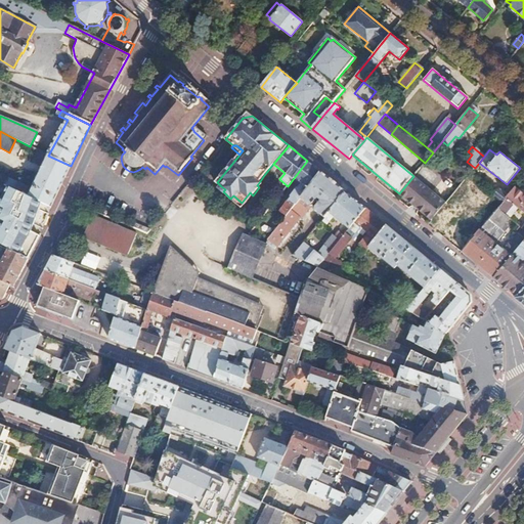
[(12,180),(8,186),(11,188),(23,193),(47,205),(51,207),(71,166),(48,156),(38,150),(32,162),(42,167),(33,188),(23,183),(22,184),(12,180)]
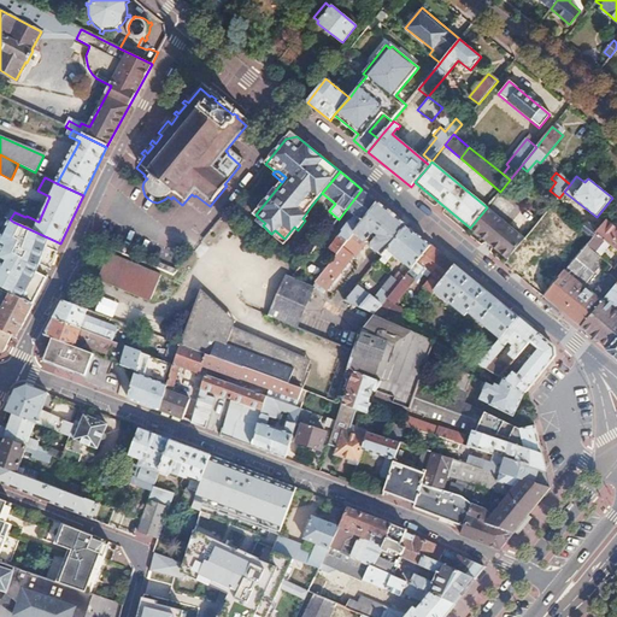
[(351,223),(329,250),(336,257),(342,248),(347,242),(378,203),(362,189),(346,210),(357,218),(351,223)]
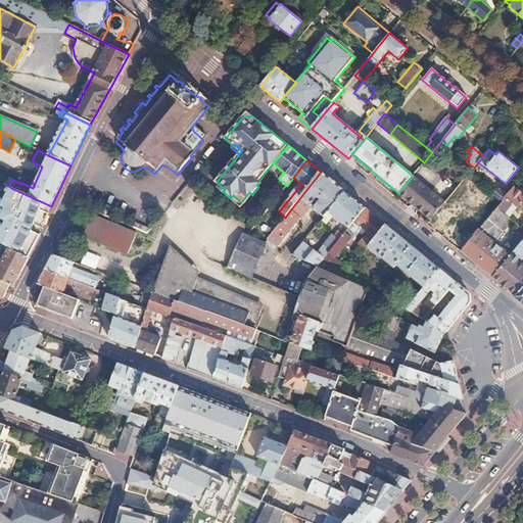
[(321,172),(294,205),(300,210),(304,210),(310,204),(312,204),(318,198),(320,200),(315,206),(315,209),(324,217),(344,192),(321,172)]
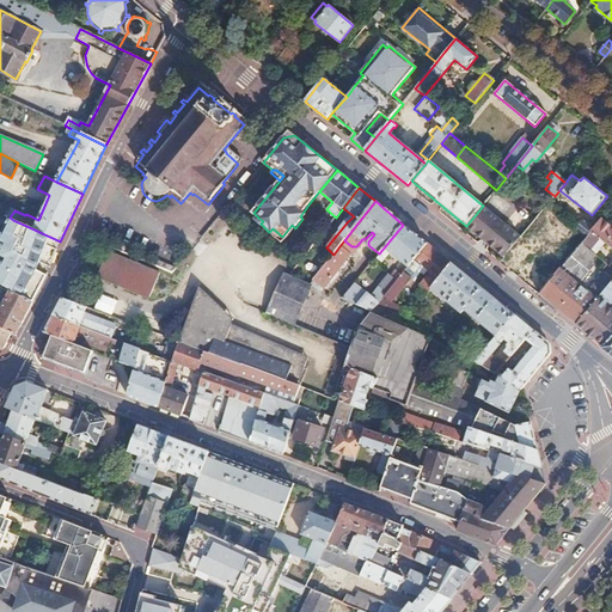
[(483,206),(466,226),(506,257),(522,237),(483,206)]
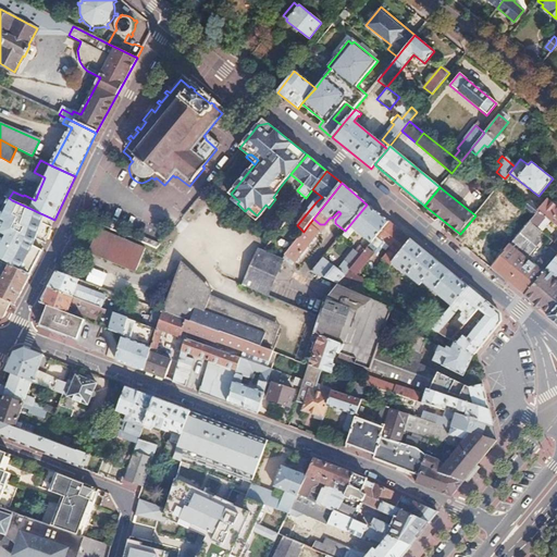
[(531,220),(529,222),(534,226),(543,217),(556,227),(556,239),(554,244),(555,245),(551,249),(556,254),(556,207),(547,199),(540,208),(533,215),(531,220)]
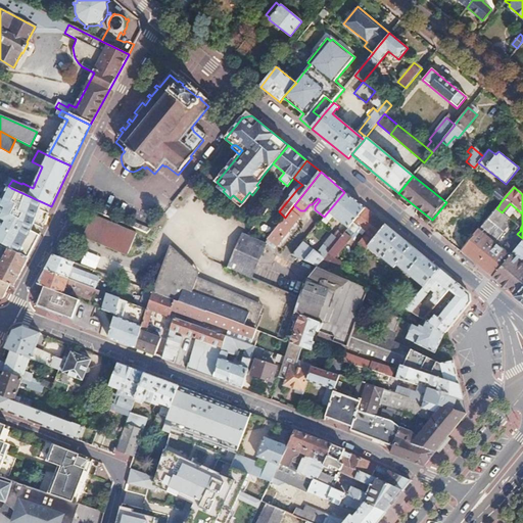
[(11,199),(18,203),(22,193),(11,188),(6,197),(11,199)]
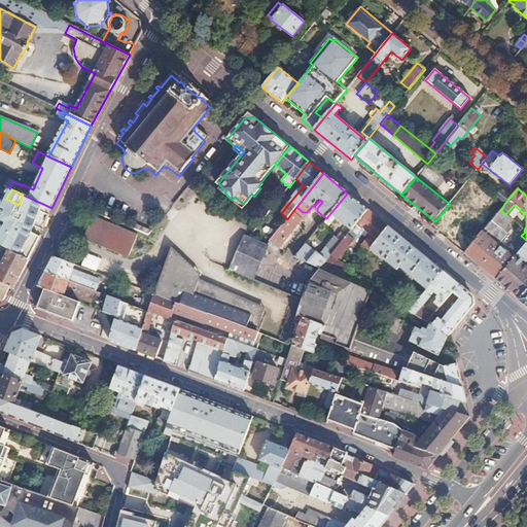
[(502,189),(497,198),(504,204),(511,197),(502,189)]
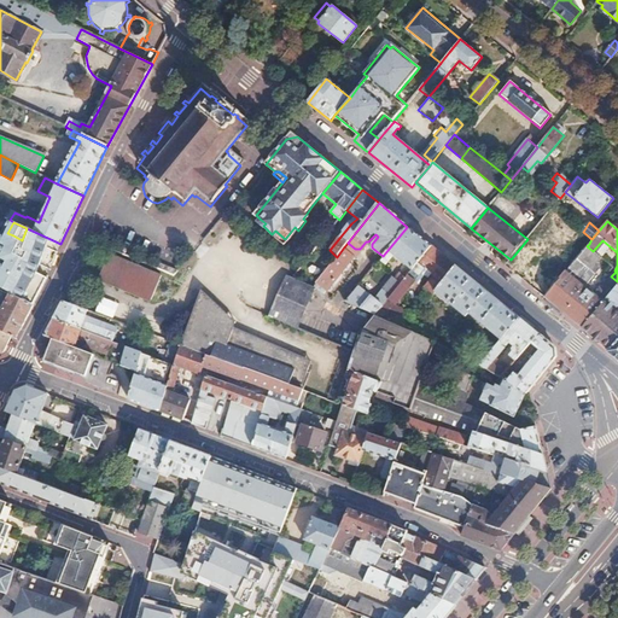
[(275,231),(272,234),(286,245),(298,231),(295,227),(285,239),(275,231)]
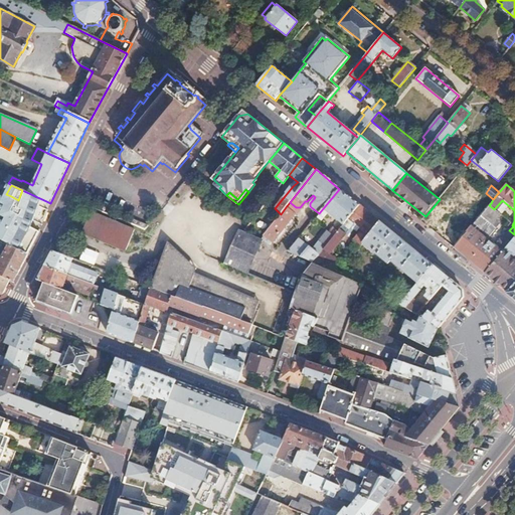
[(319,213),(316,217),(321,221),(328,212),(343,224),(359,205),(339,189),(319,213)]
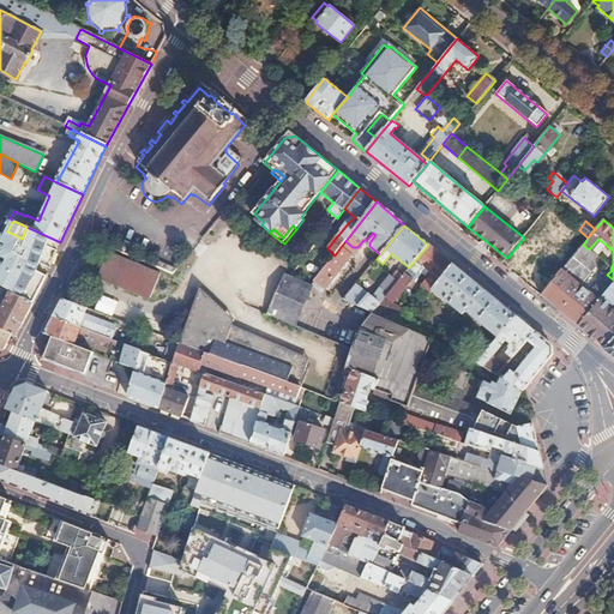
[(26,227),(22,239),(49,253),(55,240),(26,227)]
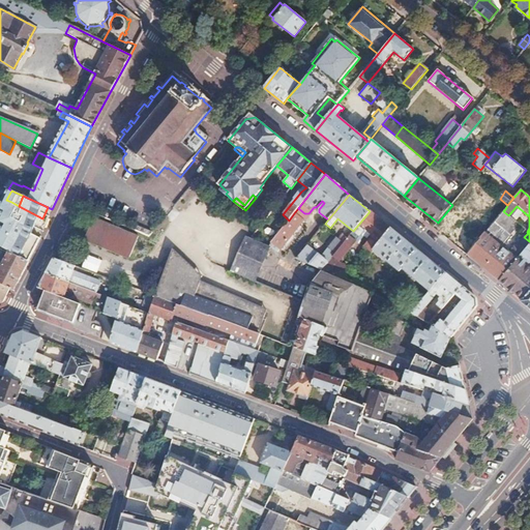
[(500,199),(497,202),(505,209),(507,205),(500,199)]
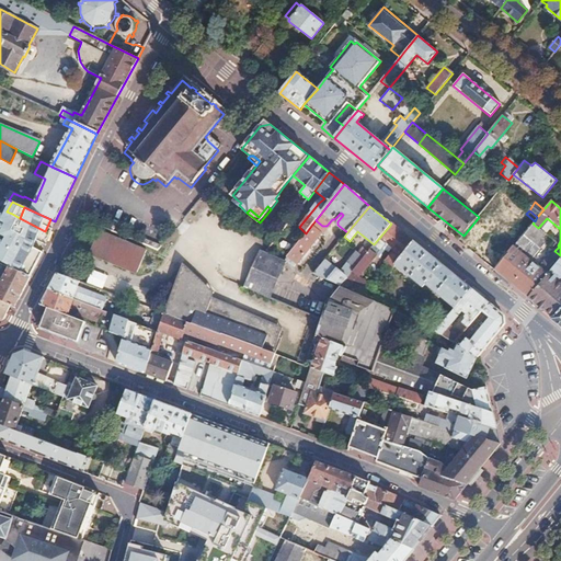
[(12,214),(8,222),(20,229),(14,239),(36,250),(45,231),(20,218),(12,214)]
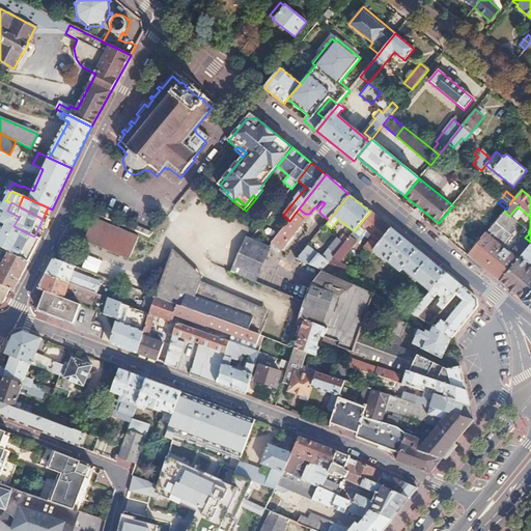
[(439,223),(435,227),(444,235),(456,220),(465,210),(455,202),(453,205),(439,223)]
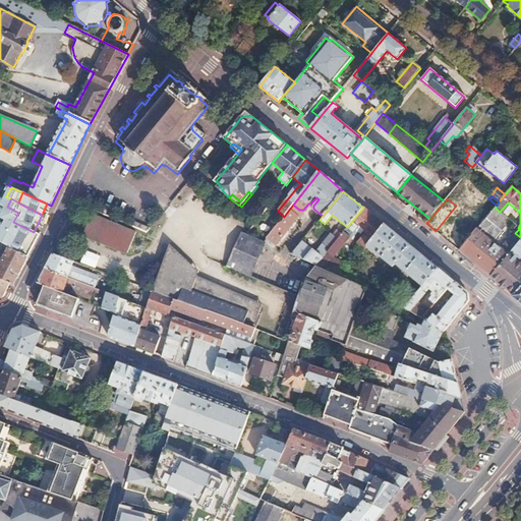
[(454,221),(442,235),(460,250),(477,229),(495,208),(497,206),(488,198),(474,216),(475,216),(468,225),(459,218),(456,218),(454,221)]
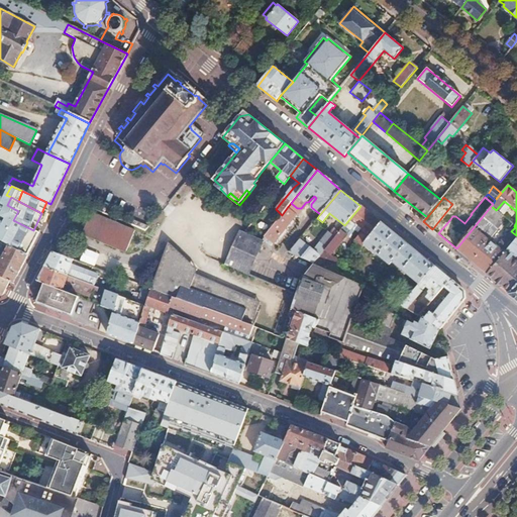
[(102,204),(100,210),(106,213),(109,207),(102,204)]
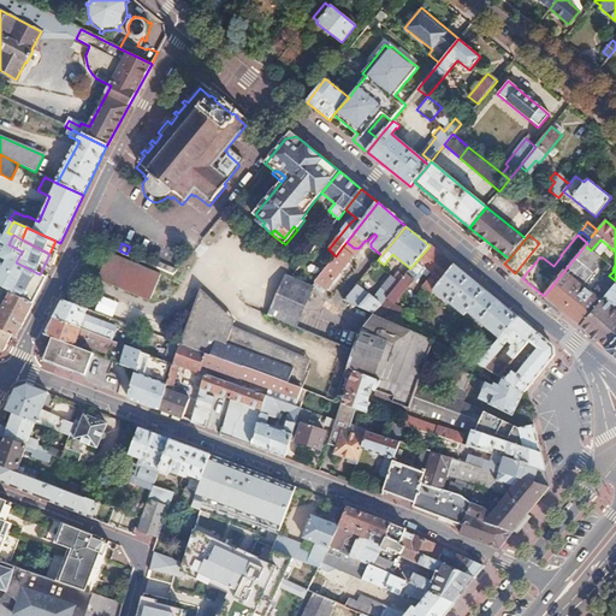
[(383,301),(373,313),(403,327),(427,300),(433,291),(454,266),(430,246),(410,268),(404,277),(396,286),(389,294),(386,297),(395,303),(424,270),(433,277),(425,288),(427,290),(409,313),(383,301)]
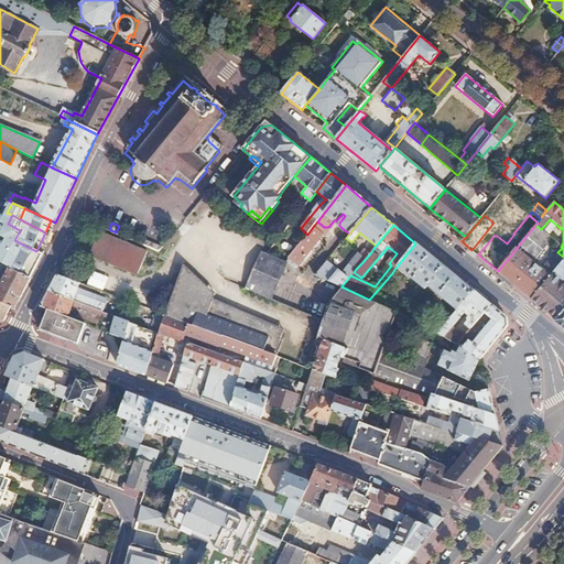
[(535,225),(517,248),(533,262),(544,249),(540,246),(548,236),(541,229),(535,225)]
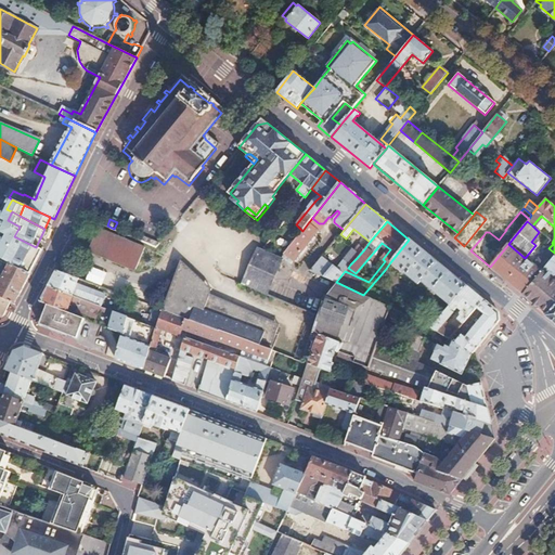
[(302,231),(284,256),(285,260),(292,265),(294,261),(295,261),(318,231),(308,223),(302,231)]
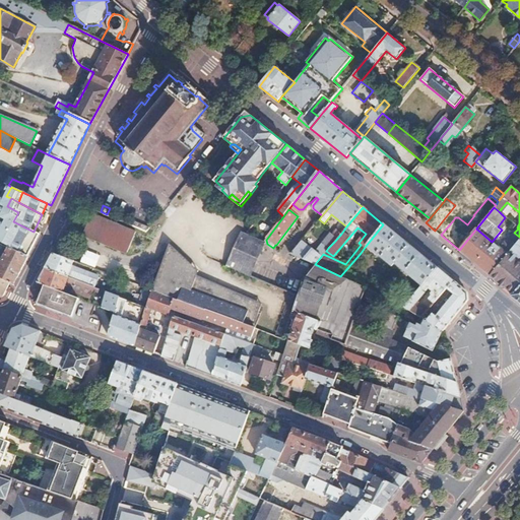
[(0,221),(2,223),(17,232),(9,248),(28,257),(40,235),(34,232),(13,221),(0,214),(0,221)]
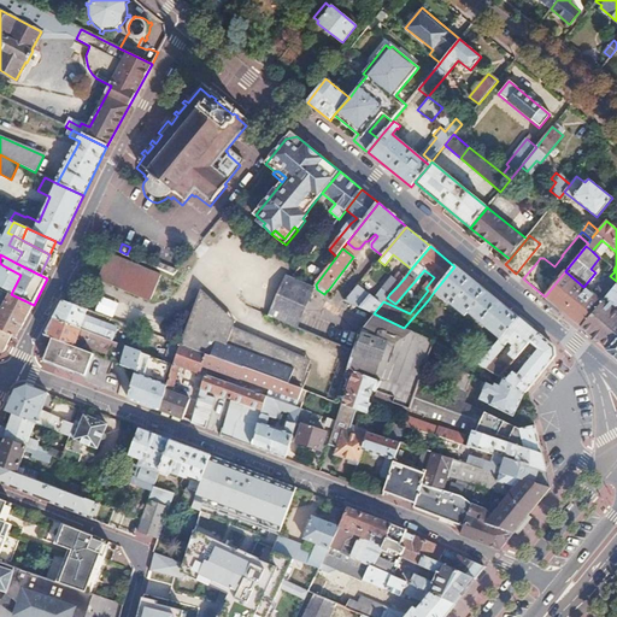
[(530,256),(516,274),(523,278),(538,262),(530,256)]
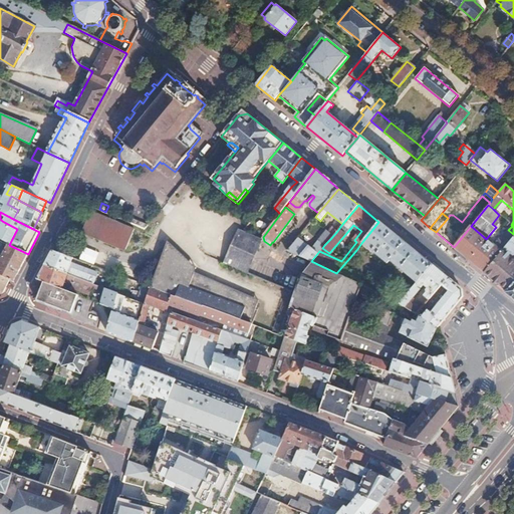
[(89,215),(84,230),(132,248),(137,234),(89,215)]
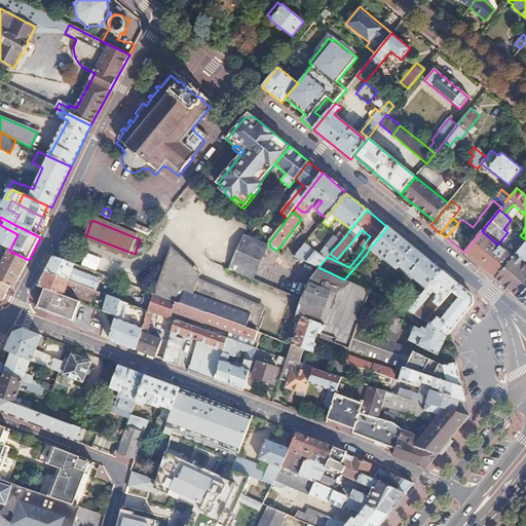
[(136,223),(134,228),(148,234),(151,230),(136,223)]
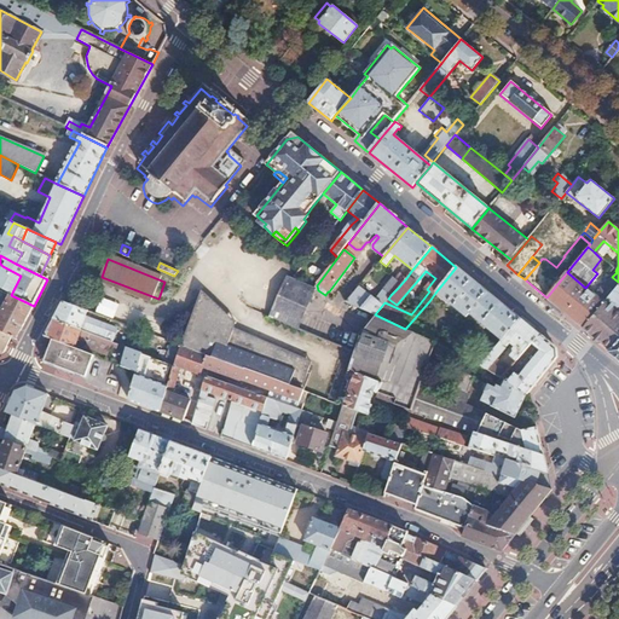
[(456,267),(435,293),(467,318),(470,314),(502,341),(520,319),(456,267)]
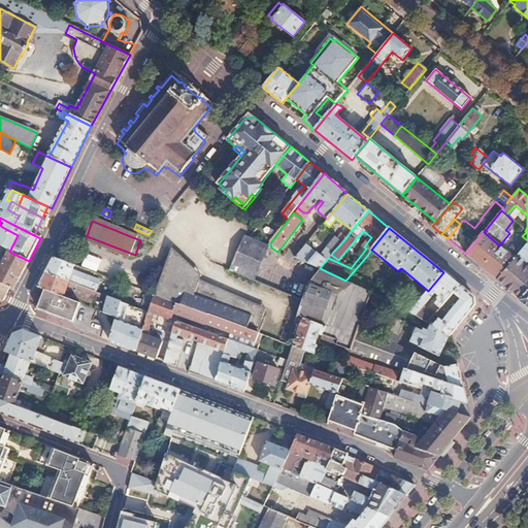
[(484,232),(466,254),(498,279),(516,259),(499,245),(484,232)]
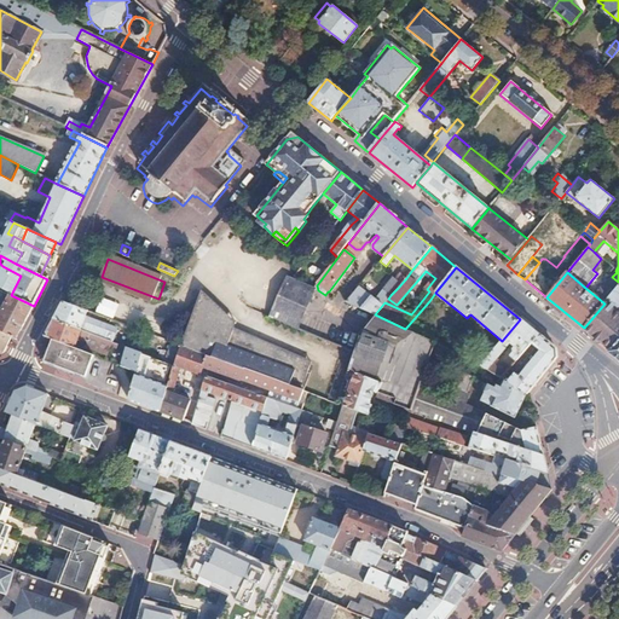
[(400,273),(392,283),(398,288),(406,278),(400,273)]
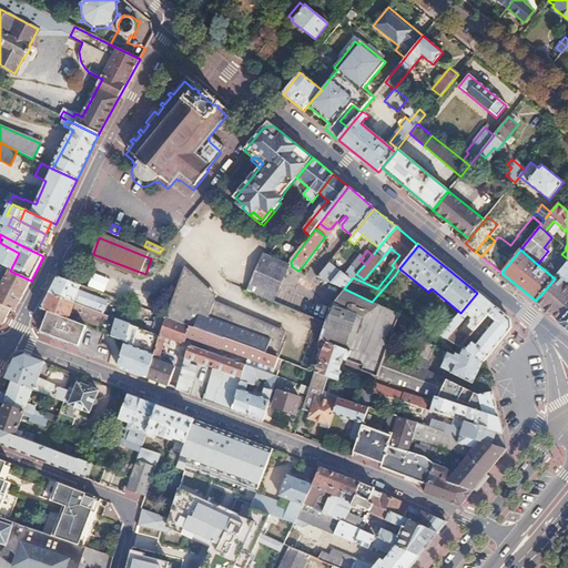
[(265,253),(249,291),(274,301),(288,263),(270,255),(265,253)]
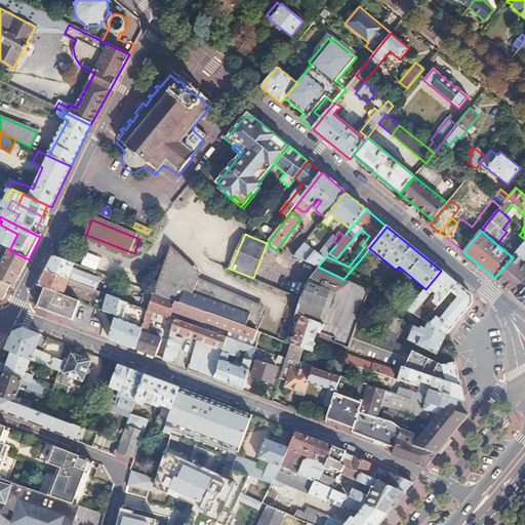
[(524,239),(519,235),(516,238),(523,244),(524,241),(524,239)]
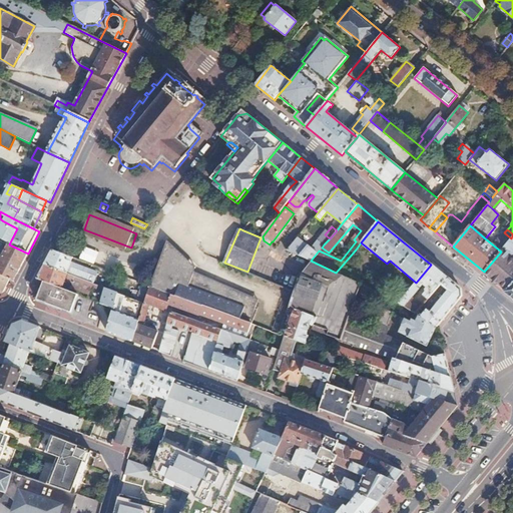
[(501,251),(484,272),(506,290),(512,281),(512,260),(510,258),(512,253),(512,235),(511,238),(501,251)]
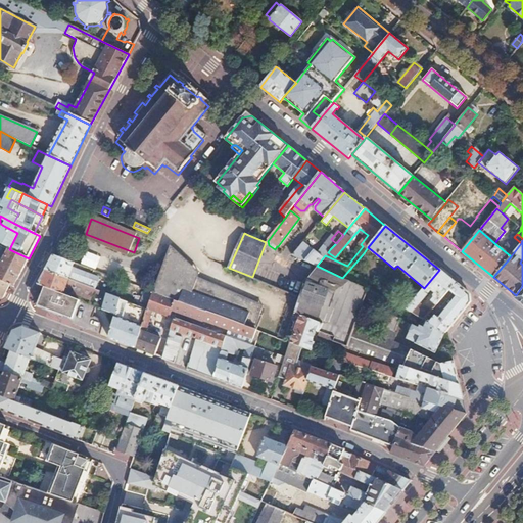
[(303,241),(293,254),(317,266),(325,255),(328,252),(330,249),(324,244),(317,252),(303,241)]
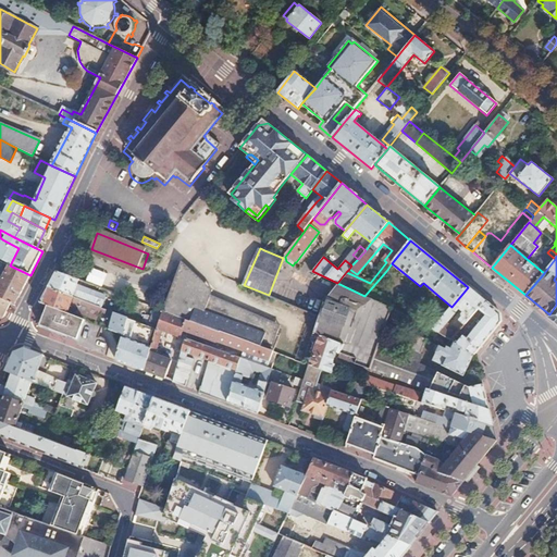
[(0,260),(0,273),(4,275),(0,284),(0,287),(19,297),(31,275),(10,265),(0,260)]
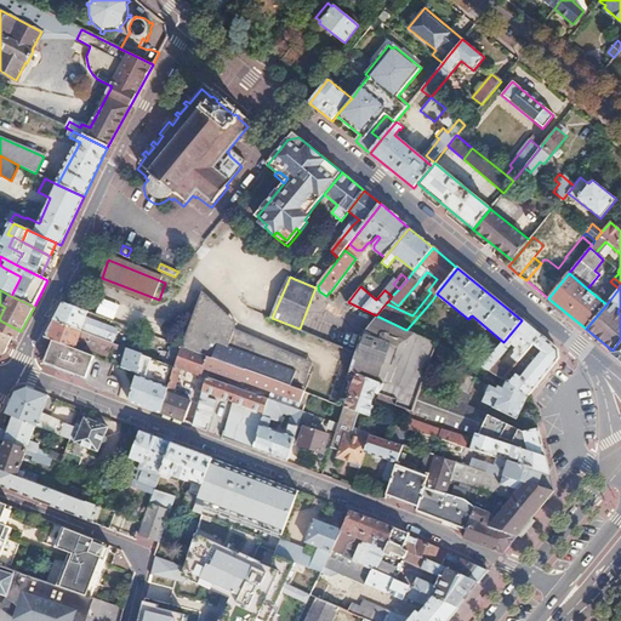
[(201,309),(188,349),(305,392),(313,368),(226,330),(229,318),(205,294),(200,308),(201,309)]
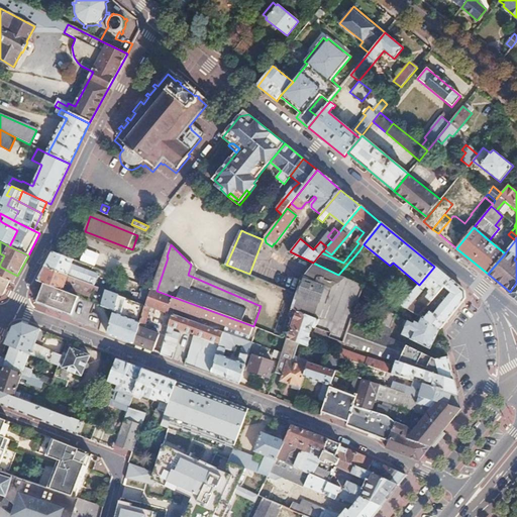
[(82,262),(97,267),(101,253),(86,248),(82,262)]
